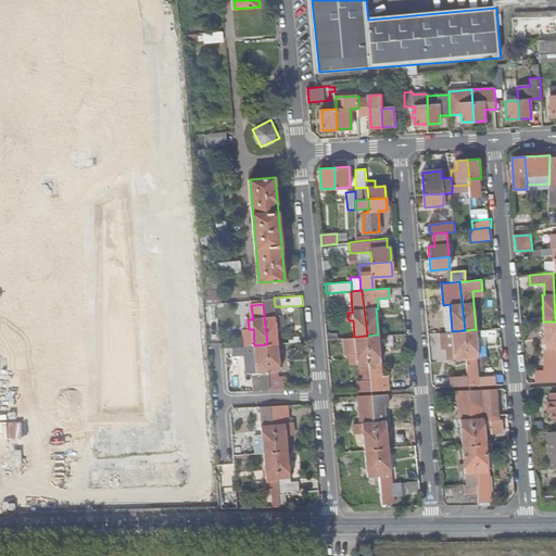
[(276,316),(285,315),(283,306),(275,306),(276,316)]
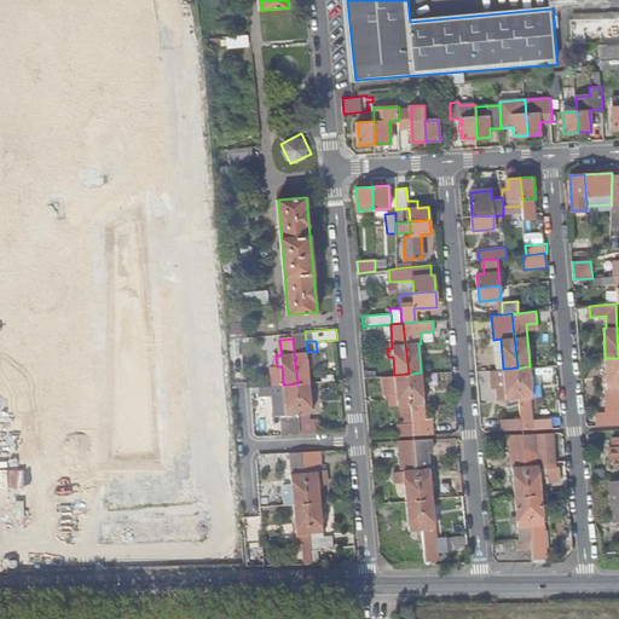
[(298,383),(310,382),(308,364),(317,363),(317,351),(307,352),(294,353),(298,383)]
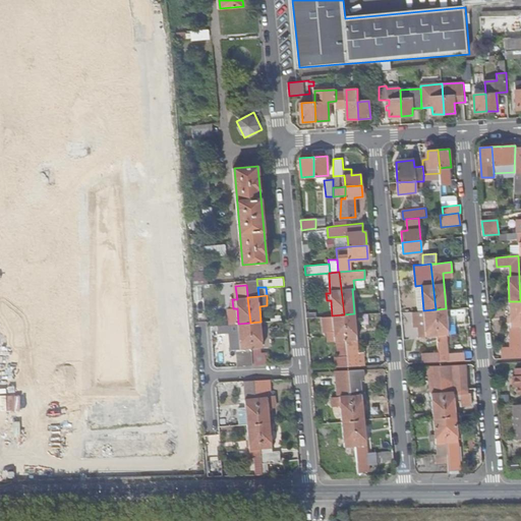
[(503,358),(520,357),(520,317),(520,301),(509,301),(512,347),(503,347),(503,358)]
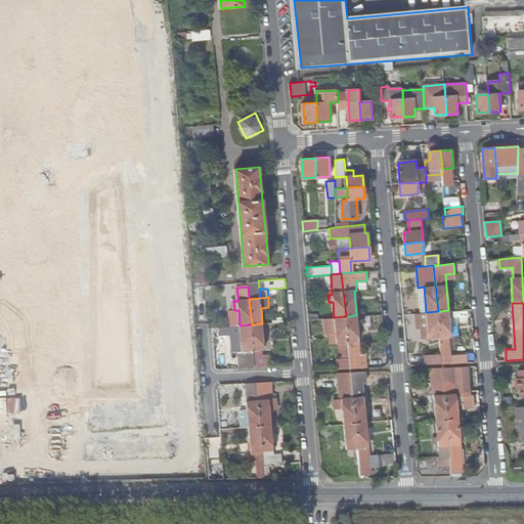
[(440,335),(441,353),(442,364),(464,362),(464,353),(450,353),(449,337),(451,337),(448,310),(438,311),(440,335)]
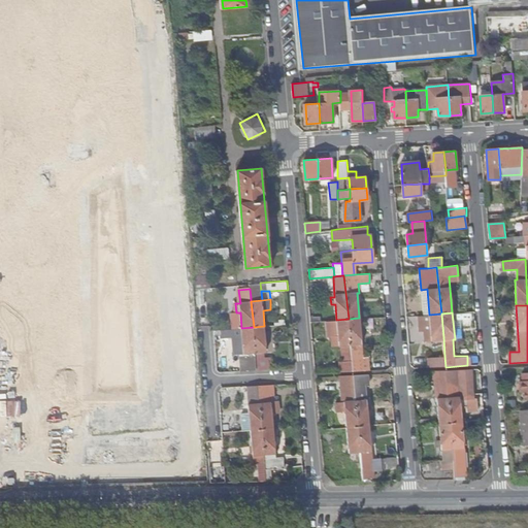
[(431,338),(443,337),(441,314),(429,315),(431,338)]
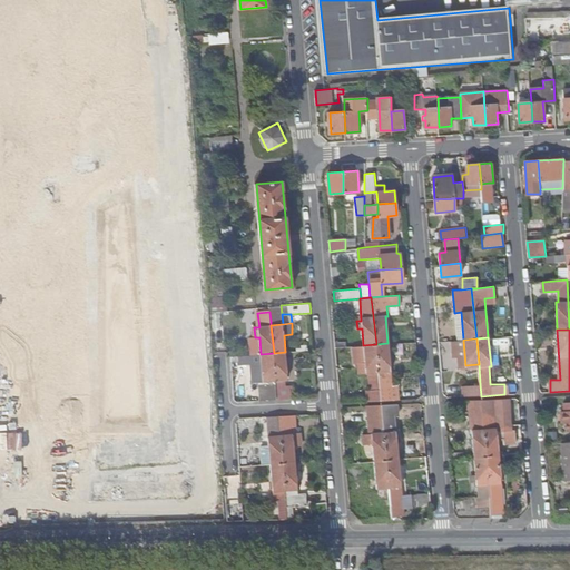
[(387,343),(376,344),(381,401),(399,400),(399,384),(392,385),(387,343)]
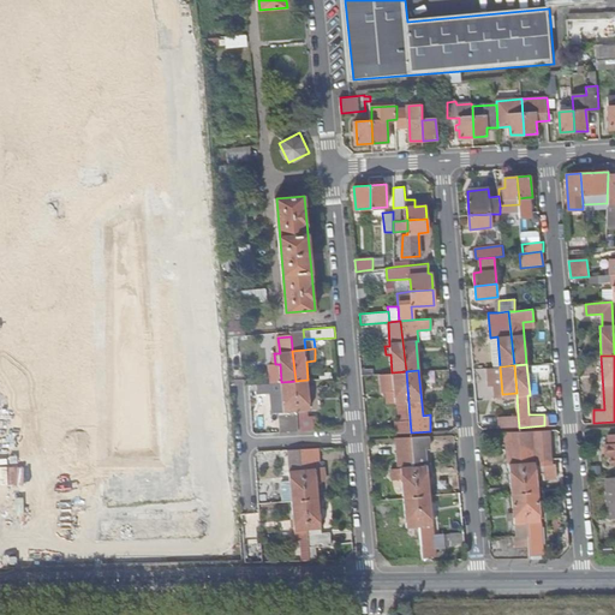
[(395,434),(411,433),(406,371),(392,372),(380,374),(381,392),(387,392),(387,404),(398,402),(399,421),(395,421),(395,434)]
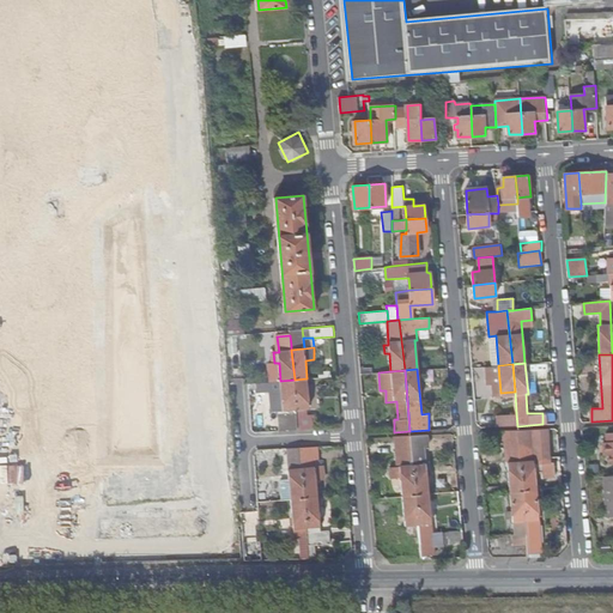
[(298,430),(317,429),(316,414),(309,414),(308,405),(311,405),(311,396),(308,396),(307,378),(295,380),(298,430)]
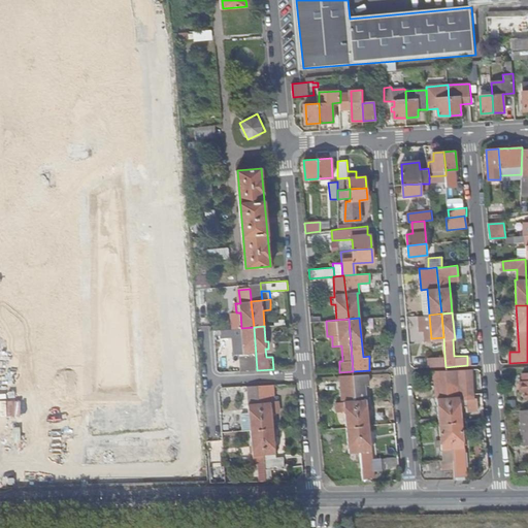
[(240,370),(257,370),(254,327),(241,328),(231,328),(233,354),(242,354),(242,356),(241,356),(242,365),(239,365),(240,370)]
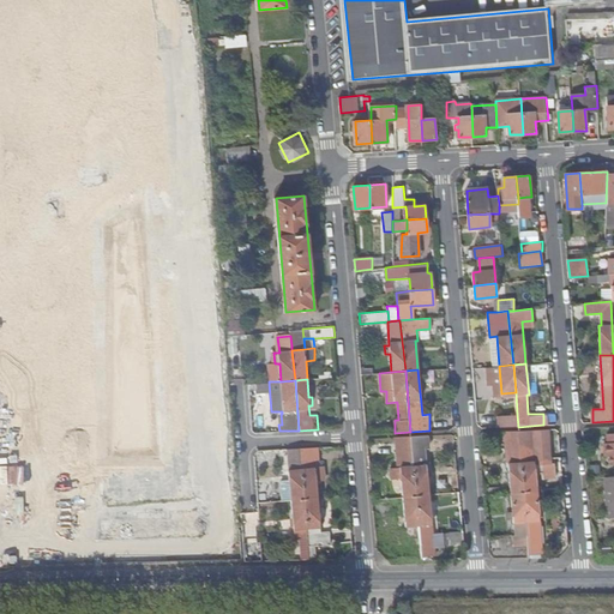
[(499,428),(518,427),(517,414),(499,415),(499,428)]
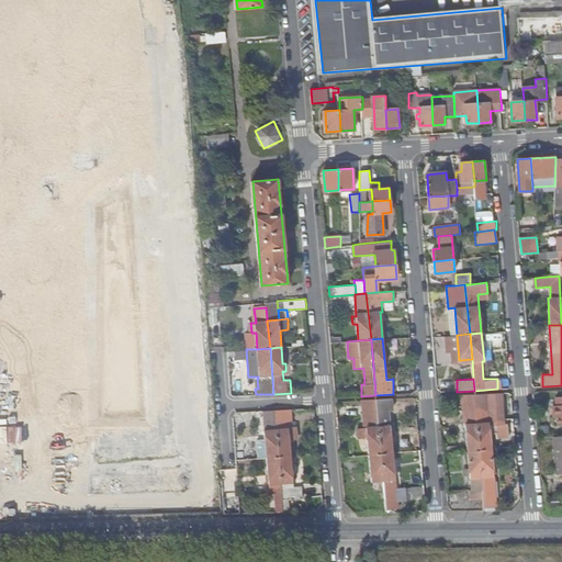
[(480,451),(492,450),(490,435),(496,434),(496,439),(509,438),(507,424),(504,424),(501,393),(474,395),(480,451)]
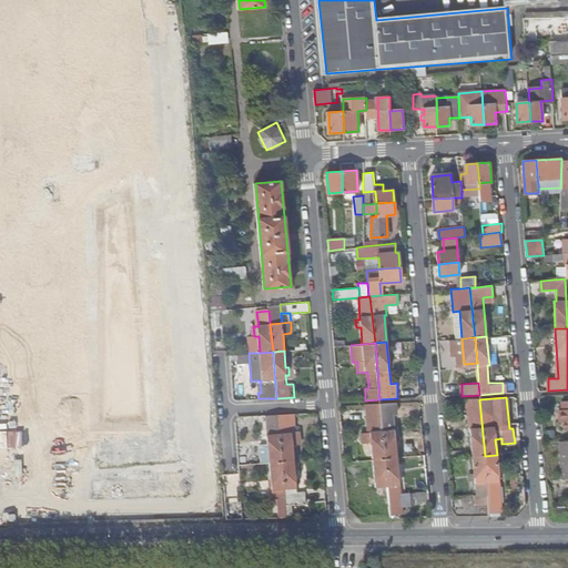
[(473,457),(485,456),(479,399),(467,399),(473,457)]
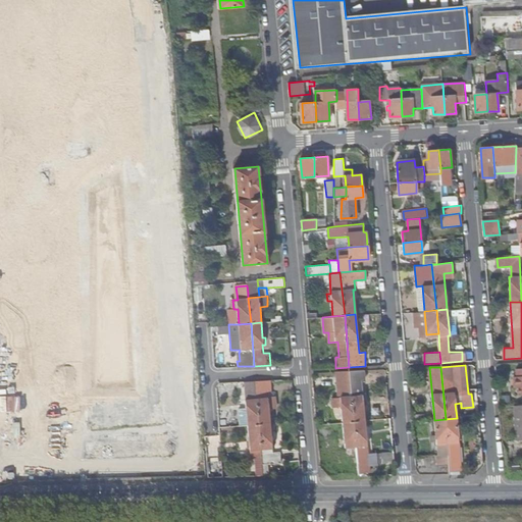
[(521,394),(521,369),(516,369),(517,377),(513,377),(514,388),(517,388),(518,395),(521,394)]
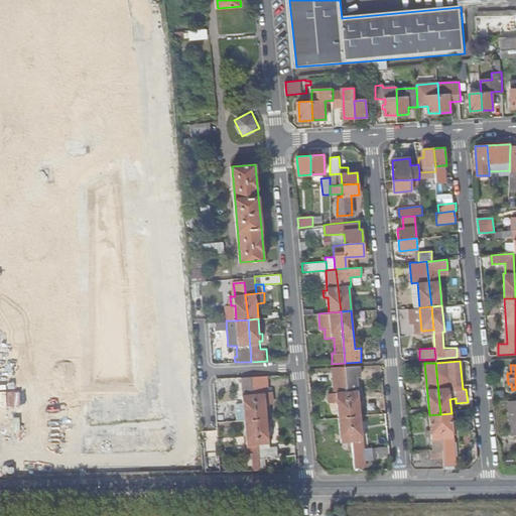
[(349,417),(360,416),(357,376),(360,376),(359,366),(345,367),(349,417)]
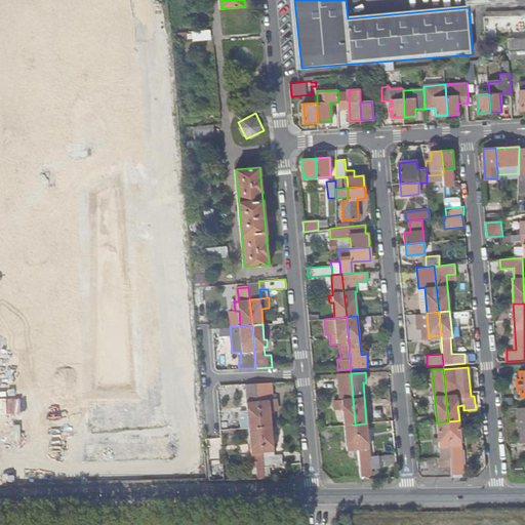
[(345,425),(355,425),(351,373),(338,374),(339,394),(341,394),(341,400),(334,400),(335,410),(342,409),(345,425)]
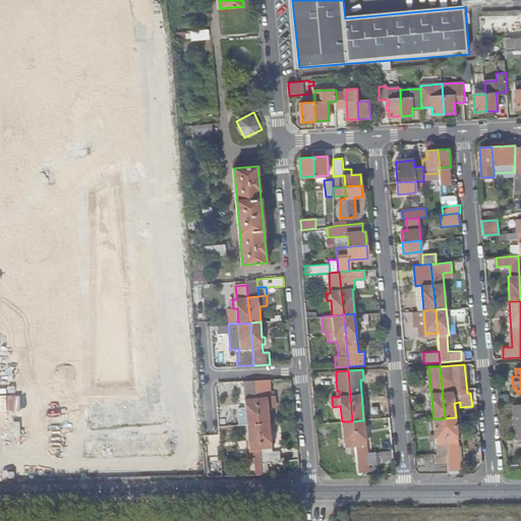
[(247,423),(259,423),(255,381),(246,381),(247,393),(248,398),(246,398),(246,408),(239,408),(240,424),(247,423)]
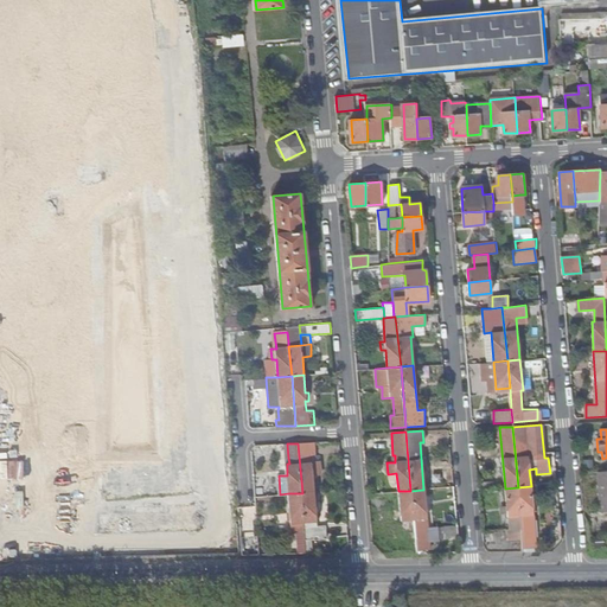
[(302,493),(314,492),(312,474),(319,474),(318,460),(314,461),(313,443),(298,443),(302,493)]
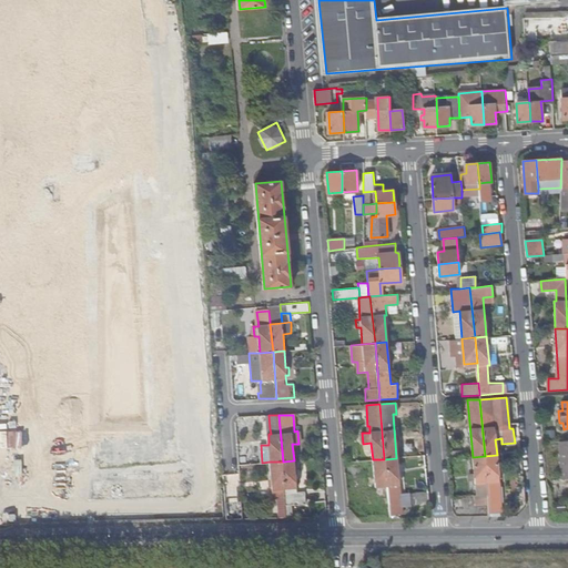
[(497,455),(485,456),(490,504),(490,511),(500,511),(498,483),(499,482),(497,455)]
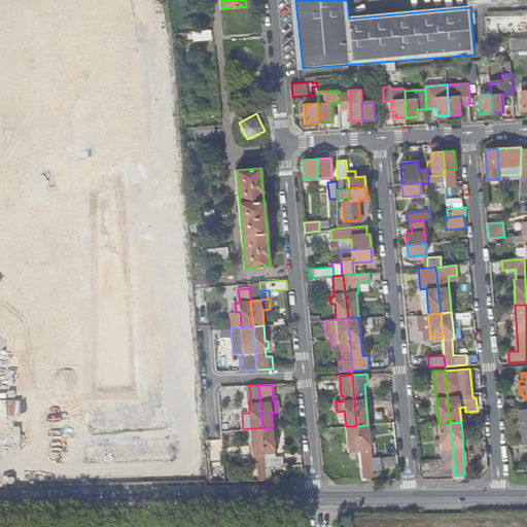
[(441,468),(455,467),(450,423),(438,424),(441,450),(443,449),(444,459),(440,459),(441,468)]
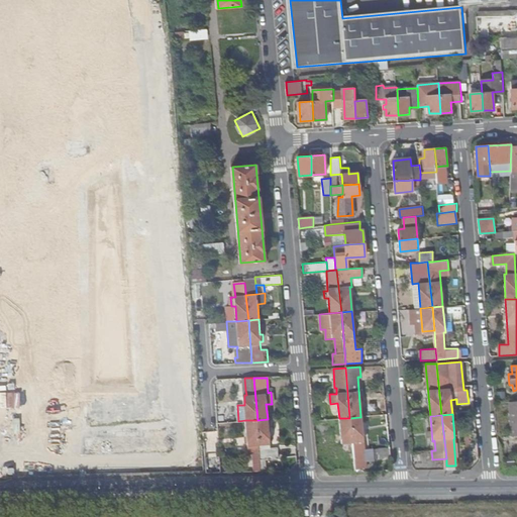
[(360,417),(349,418),(352,441),(354,469),(365,469),(360,417)]
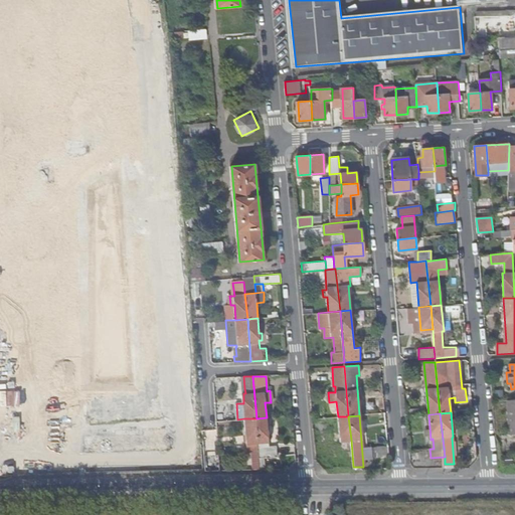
[(340,441),(351,440),(348,416),(338,416),(340,441)]
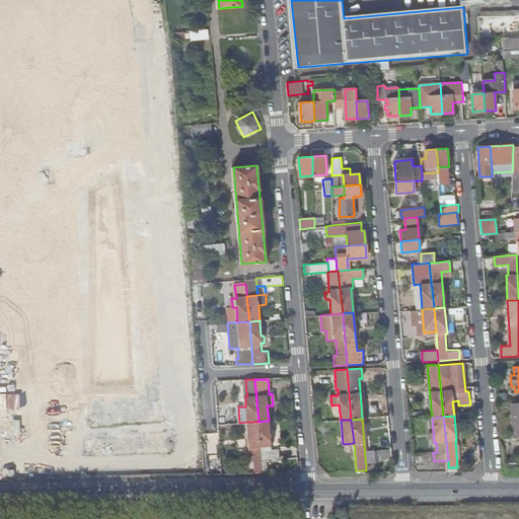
[(269,421),(258,422),(263,469),(263,470),(268,470),(267,460),(280,459),(279,448),(271,449),(269,421)]
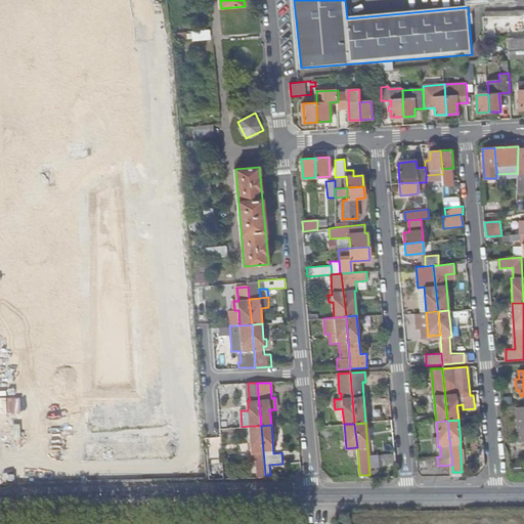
[(261,474),(265,474),(261,426),(249,426),(252,459),(259,459),(261,474)]
